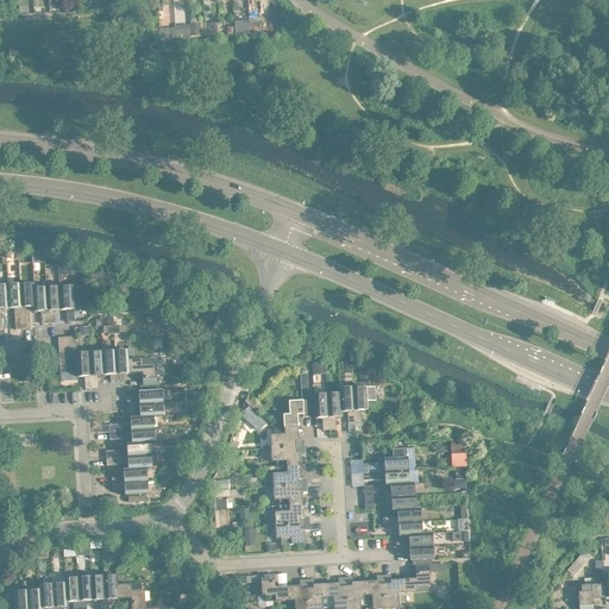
[(250,19),(236,20),(236,35),(251,35),(250,19)]
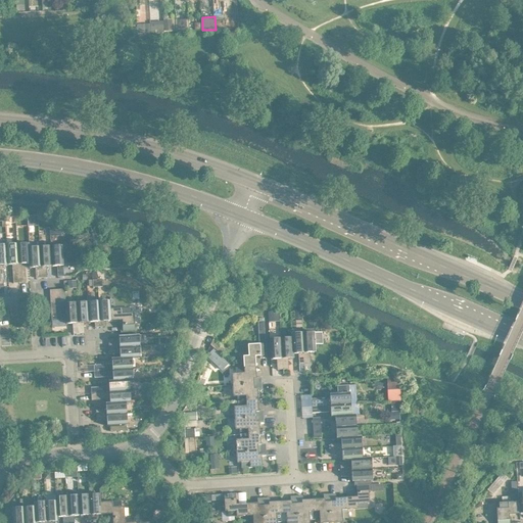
[(177,19),(163,20),(164,32),(177,32),(177,20),(177,19)]
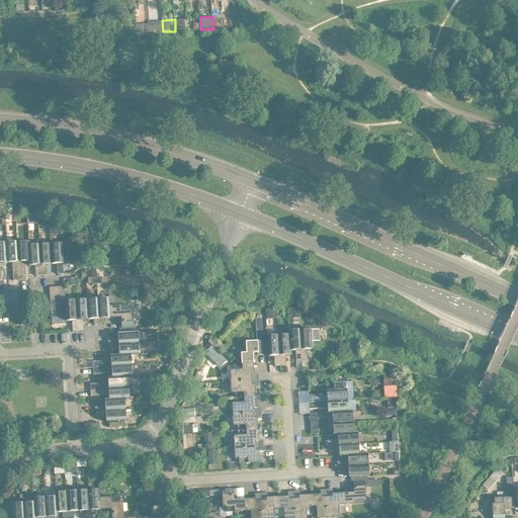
[(187,19),(175,20),(175,31),(188,30),(187,19)]
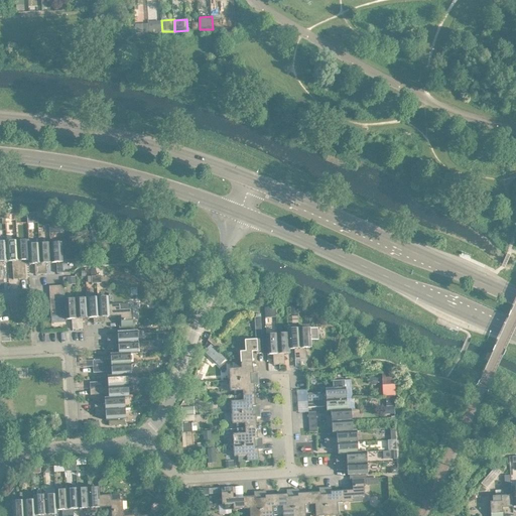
[(158,21),(149,21),(149,23),(150,32),(158,32),(158,21)]
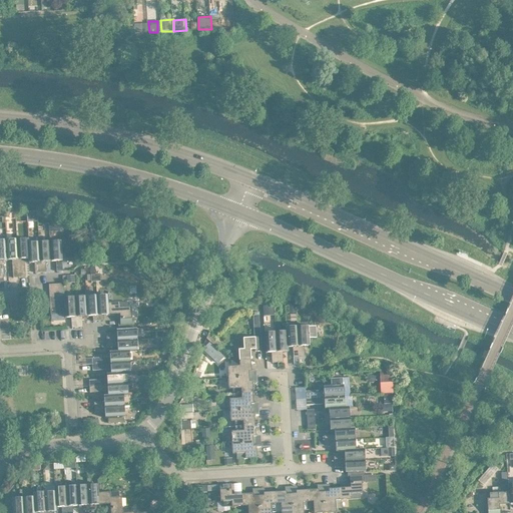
[(29,238),(18,239),(20,277),(26,277),(25,261),(24,261),(24,259),(29,259),(30,259),(29,242),(29,238)]
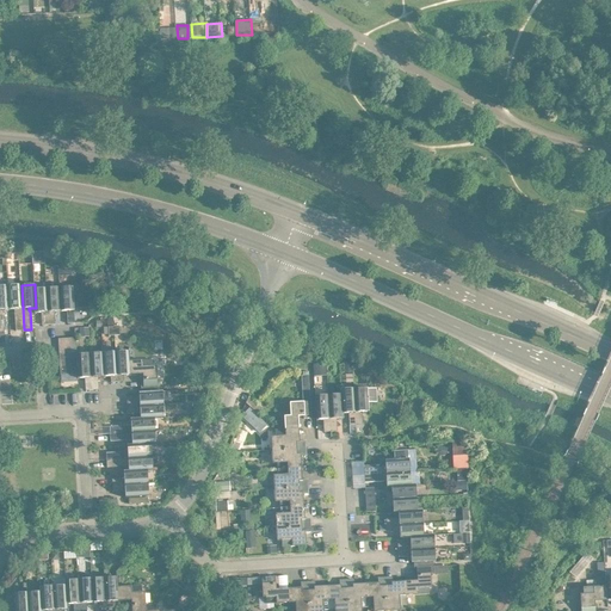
[(22,285),(8,285),(10,309),(17,309),(17,312),(16,312),(17,331),(24,329),(22,285)]
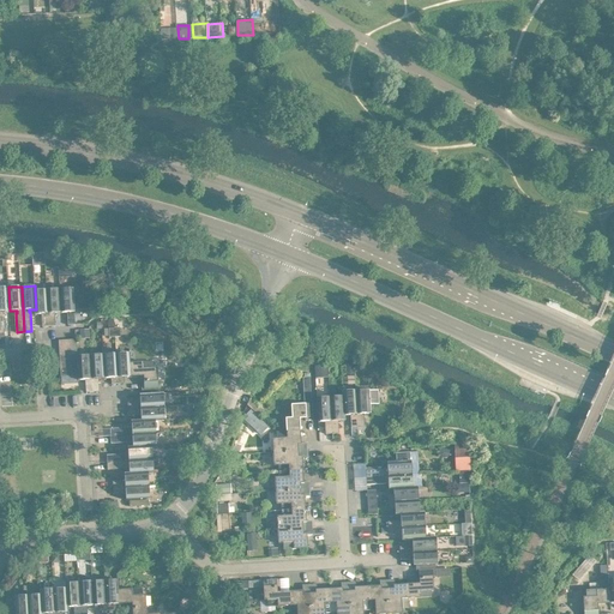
[(73,288),(60,289),(61,313),(68,312),(68,325),(76,324),(73,288)]
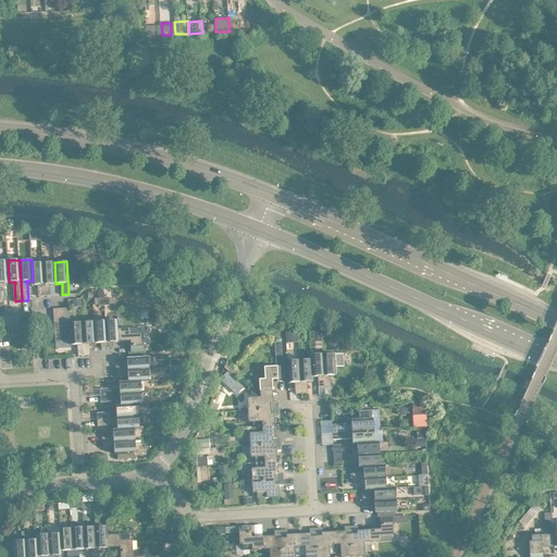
[(54,262),(44,263),(45,296),(51,295),(50,284),(56,284),(54,262)]
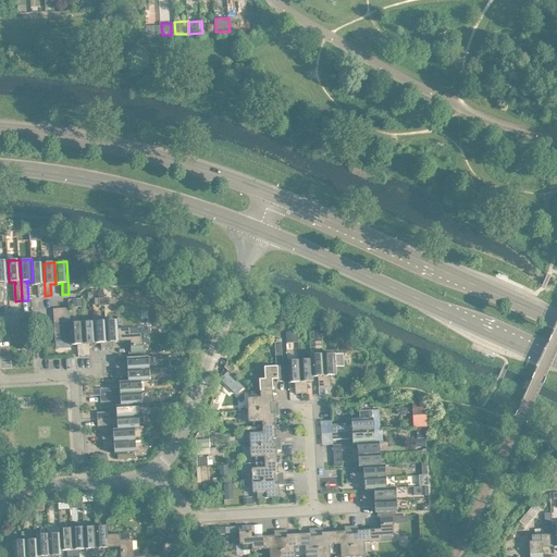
[(44,263),(32,263),(33,281),(32,281),(32,285),(38,285),(39,296),(45,296),(44,263)]
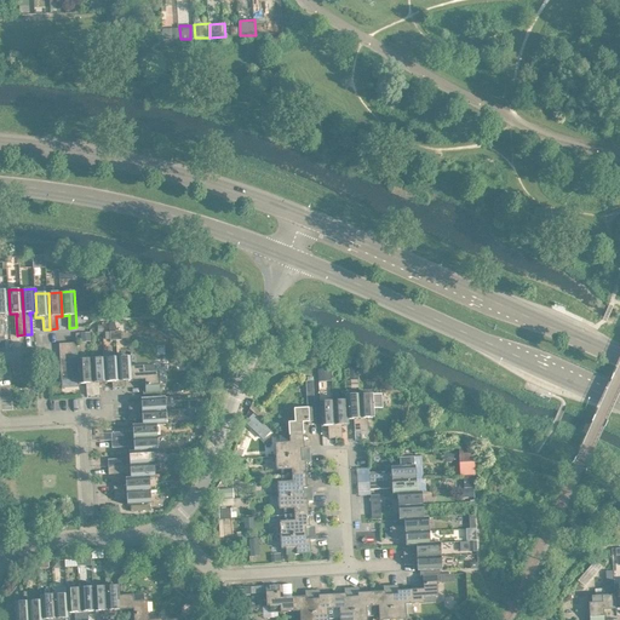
[(132,356),(118,357),(120,386),(127,386),(126,380),(133,380),(132,366),(132,356)]
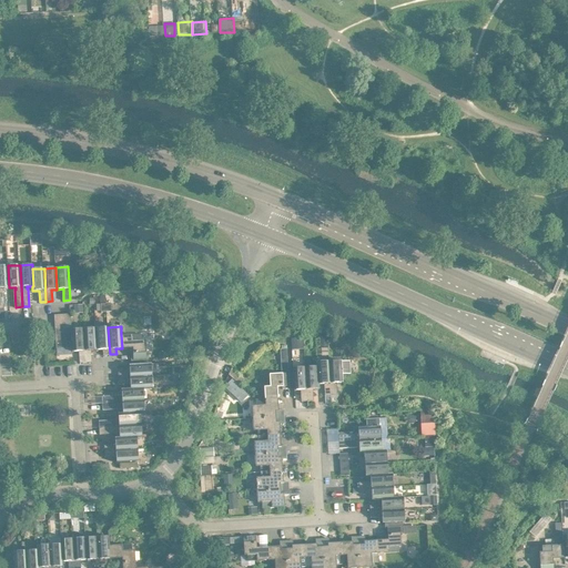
[(108,327),(97,328),(98,350),(103,350),(104,355),(110,354),(108,327)]
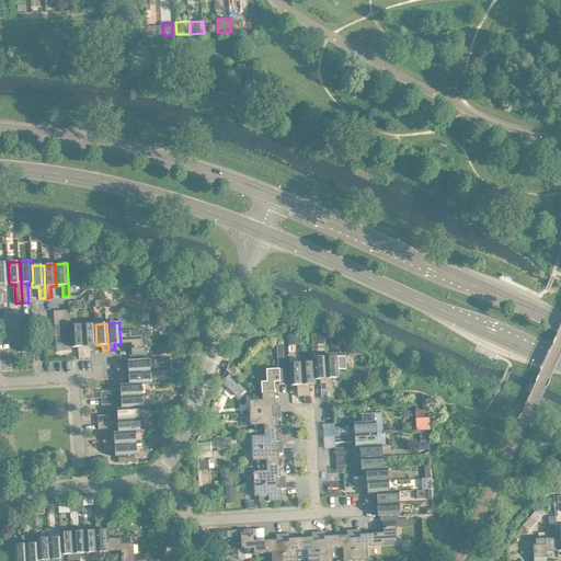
[(71,336),(72,343),(72,347),(79,346),(79,358),(86,357),(83,324),(71,325),(71,330),(71,336)]
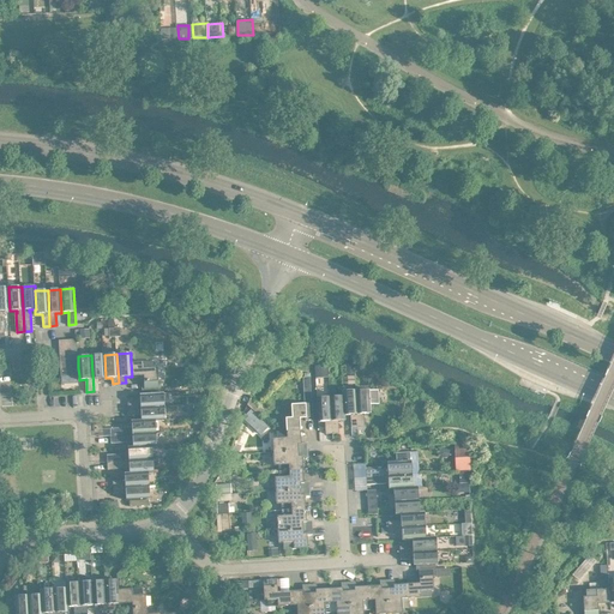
[(104,355),(91,355),(94,391),(100,391),(100,379),(106,378),(104,355)]
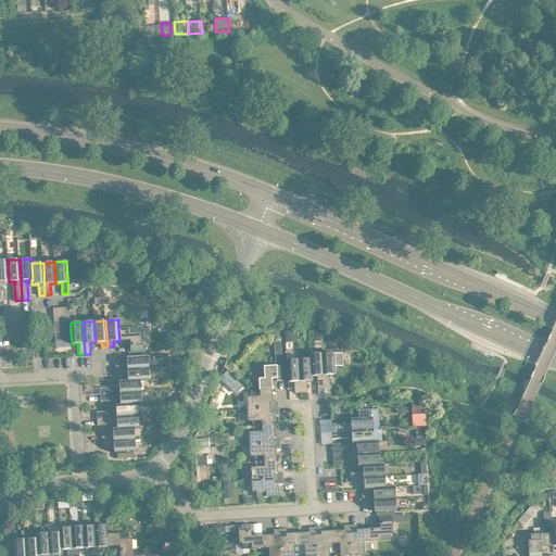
[(139,327),(118,328),(119,341),(130,340),(130,345),(128,345),(129,352),(147,351),(147,344),(143,344),(142,332),(140,333),(139,327)]
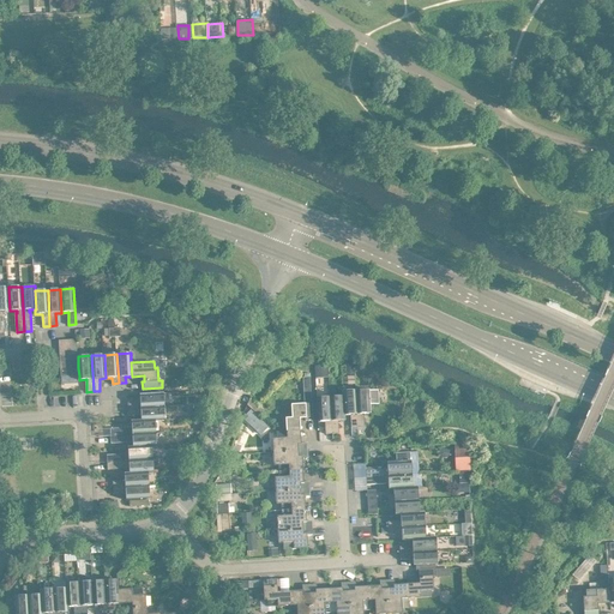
[(329,366),(315,366),(317,378),(330,377),(329,366)]
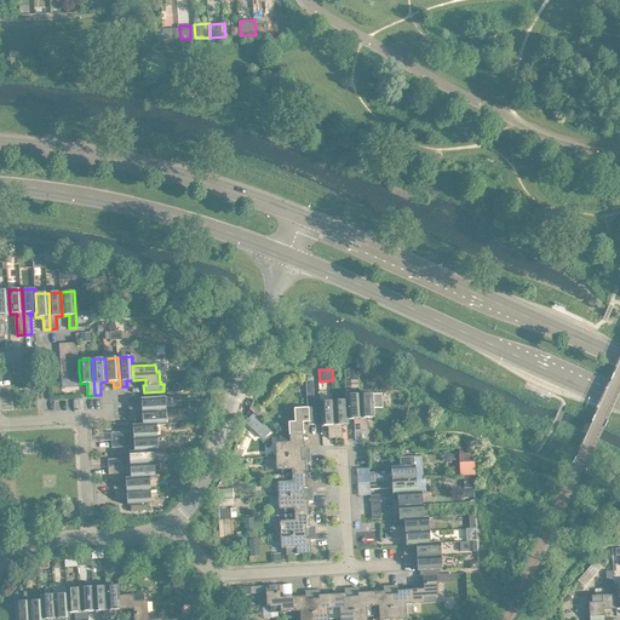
[(373,394),(360,395),(362,431),(368,430),(368,418),(375,418),(375,423),(390,423),(390,407),(383,408),(383,394),(373,395),(373,394)]
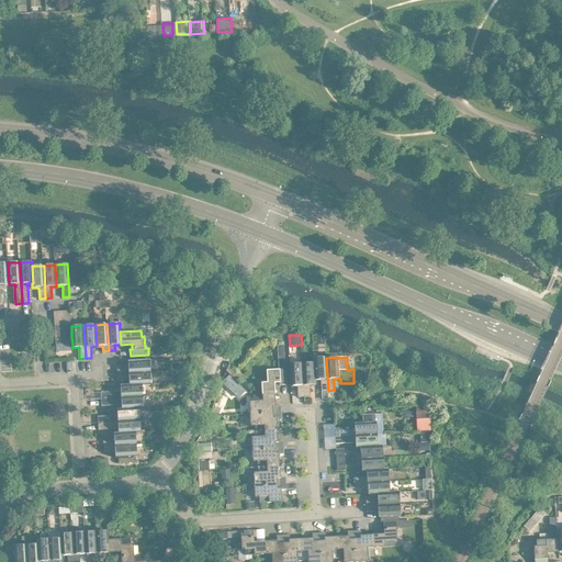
[(314,358),(314,363),(315,363),(316,380),(322,380),(322,391),(328,391),(326,358),(314,358)]
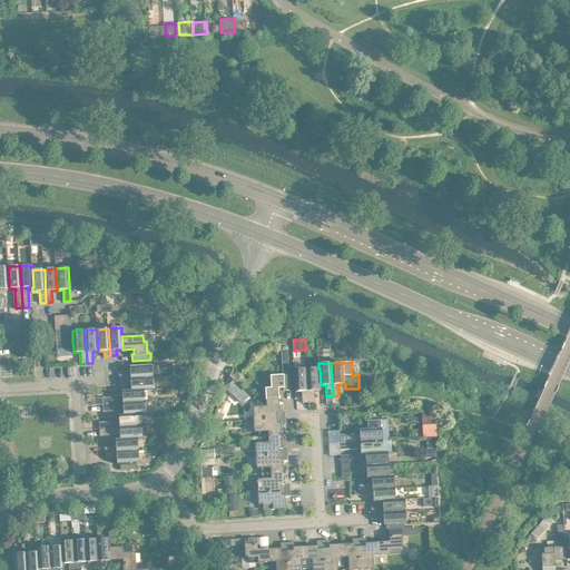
[(119,373),(120,380),(154,377),(153,365),(130,366),(131,373),(119,373)]
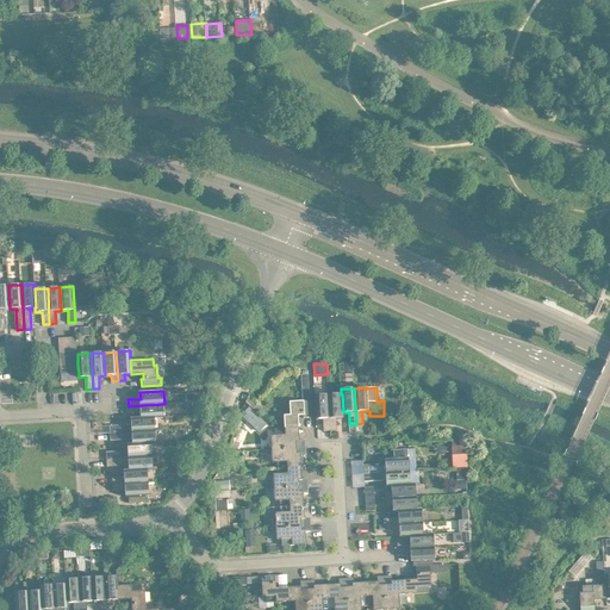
[(331,430),(329,394),(316,396),(317,419),(323,418),(324,431),(331,430)]
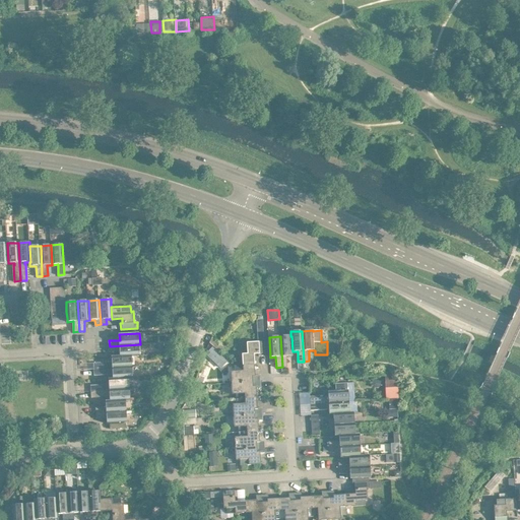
[(291,336),(290,336),(280,336),(282,367),(287,367),(287,356),(293,355),(293,351),(291,336)]
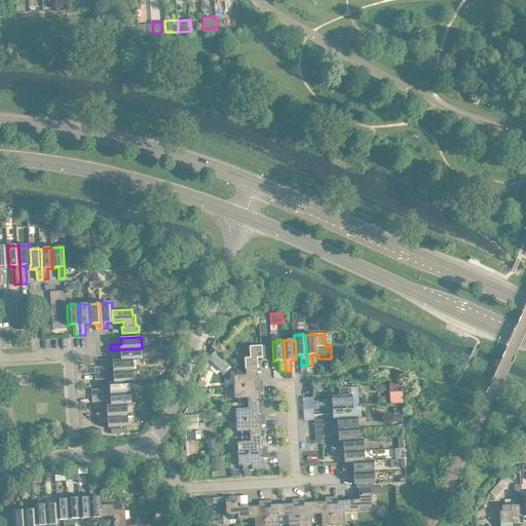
[(245,349),(246,369),(246,370),(258,369),(257,359),(262,358),(262,360),(268,360),(267,343),(261,343),(261,346),(250,346),(251,349),(245,349)]
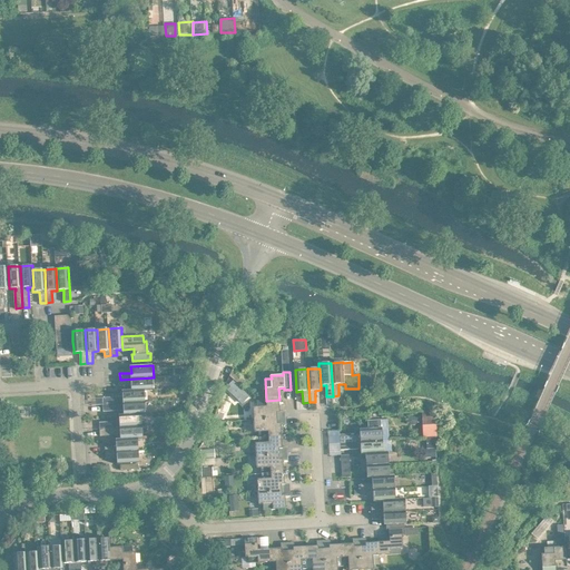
[(131,387),(131,390),(131,391),(145,390),(145,391),(154,390),(154,387),(154,377),(120,380),(120,385),(131,385),(131,387)]
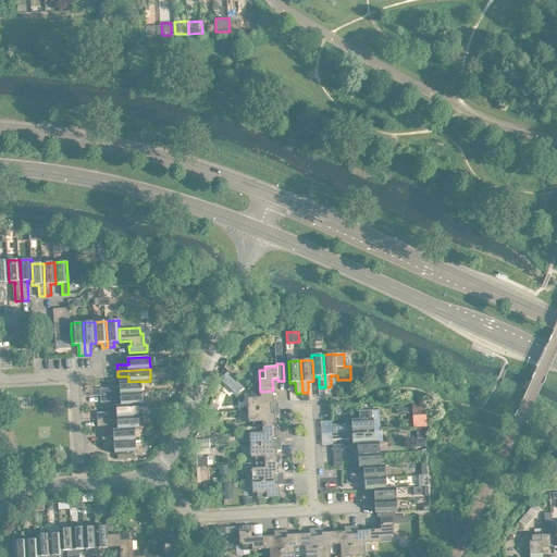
[(237,394),(244,387),(229,372),(222,379),(237,394)]
